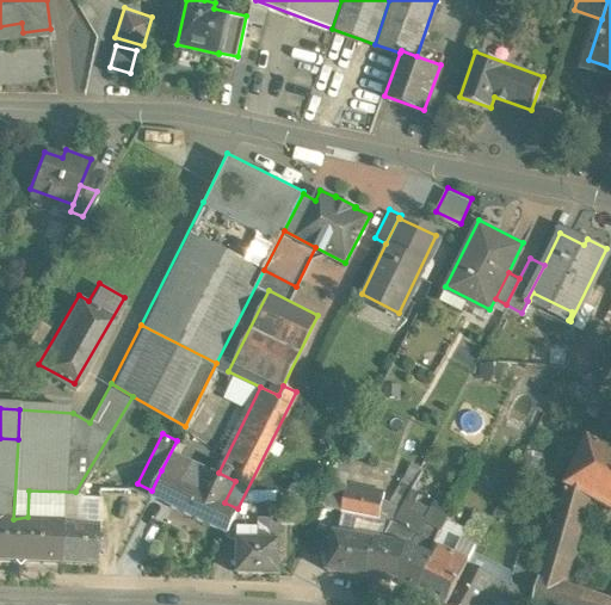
[(610,446),(588,436),(566,481),(588,493),(610,505),(610,446)]
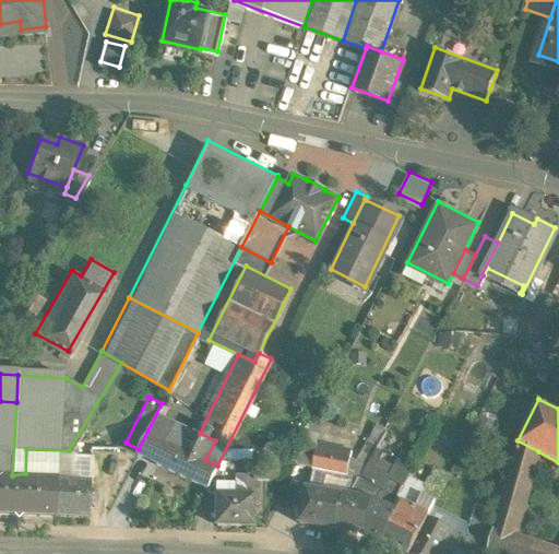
[(16,402),(0,401),(0,474),(12,475),(16,402)]
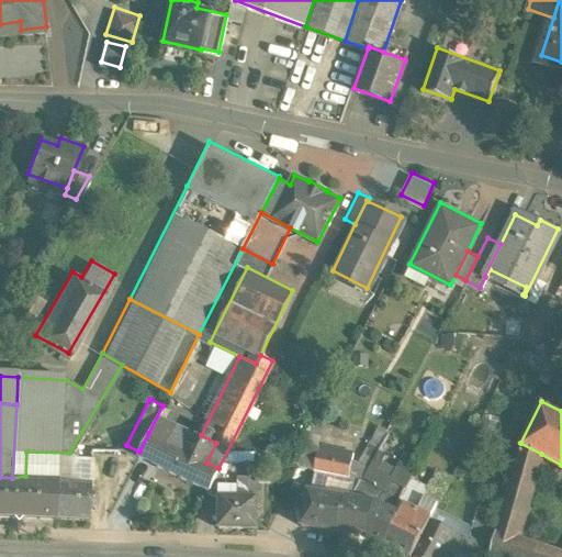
[(201,435),(197,432),(187,452),(206,463),(216,443),(201,435)]
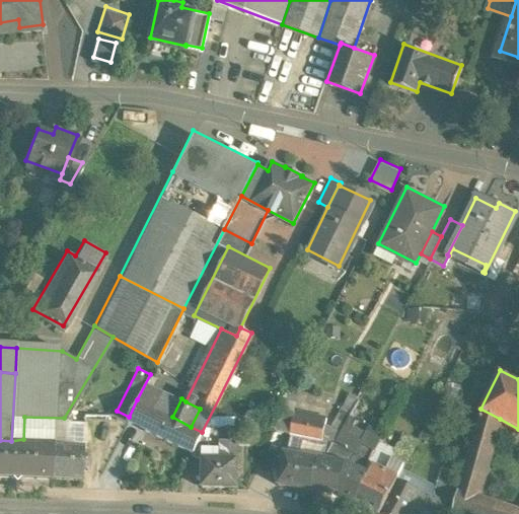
[(172,417),(137,399),(129,417),(194,449),(202,432),(191,427),(172,417)]
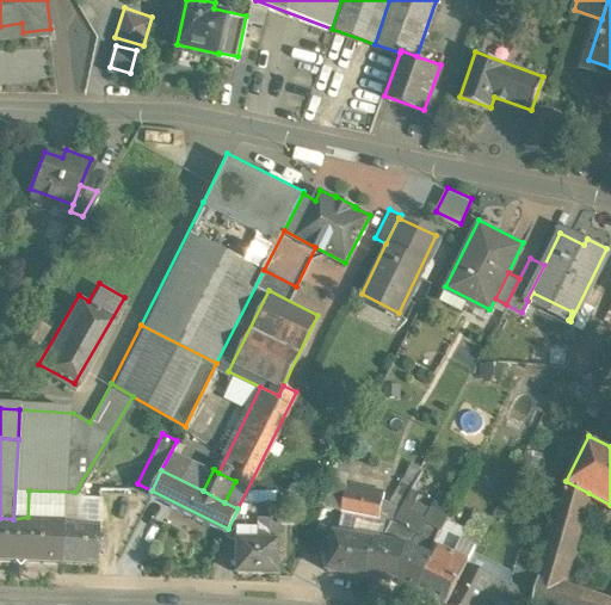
[(334,477),(322,502),(340,506),(345,480),(334,477)]
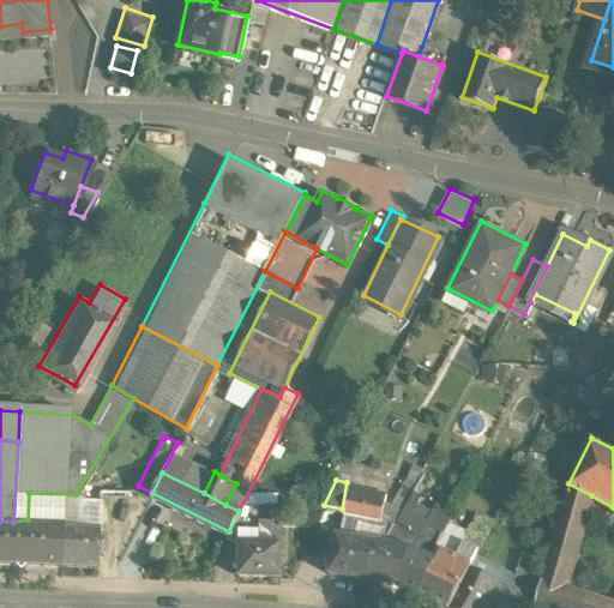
[(385,491),(347,482),(342,509),(345,510),(380,516),(385,491)]
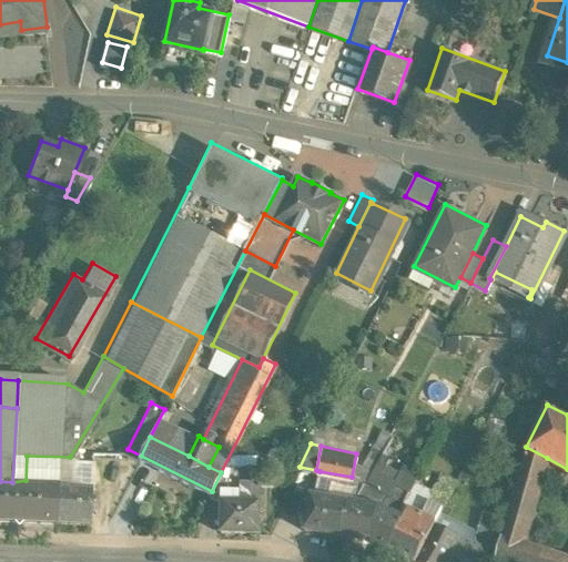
[(547,458),(526,447),(495,555),(514,561),(516,561),(524,541),(547,458)]
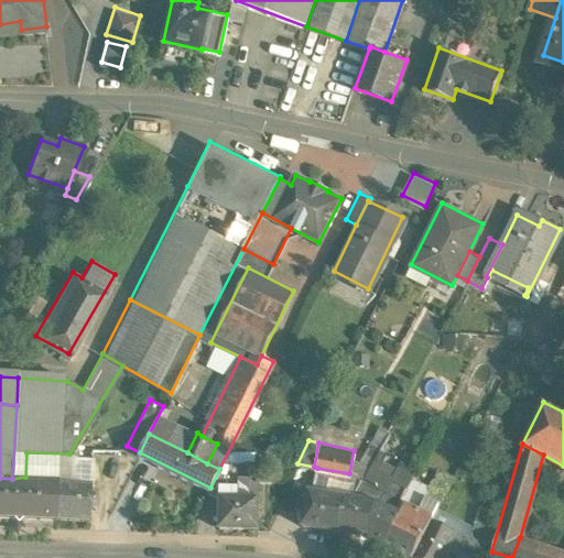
[(400,460),(379,449),(364,478),(384,489),(400,460)]
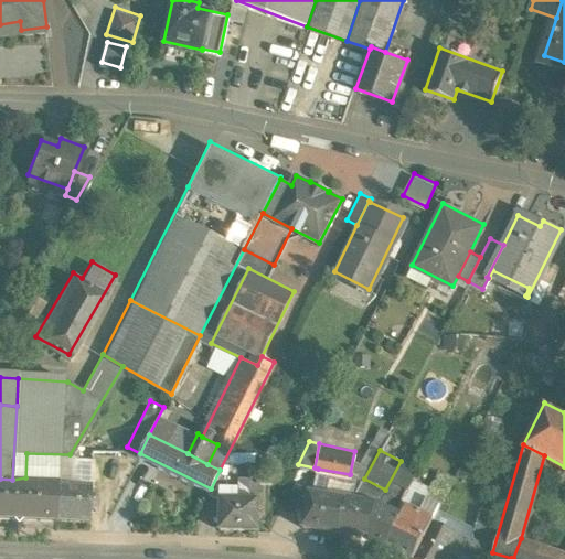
[(57,454),(27,453),(25,477),(56,479),(57,454)]
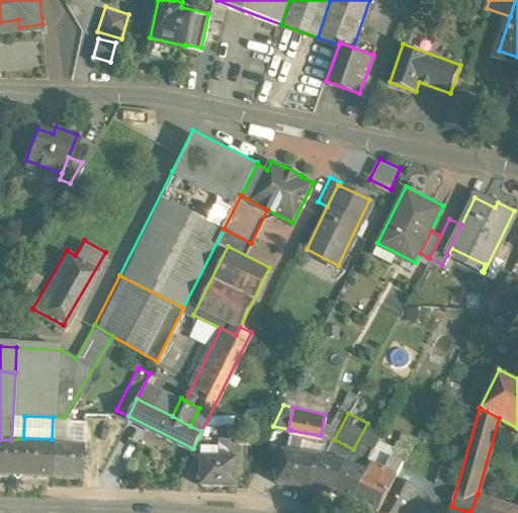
[(363,463),(369,465),(371,461),(377,447),(380,443),(384,429),(369,421),(367,423),(353,449),(350,456),(363,463)]
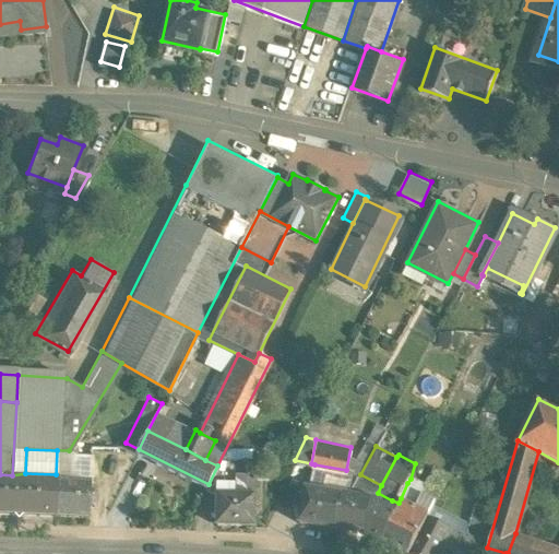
[(256,458),(238,458),(238,473),(256,473),(256,458)]
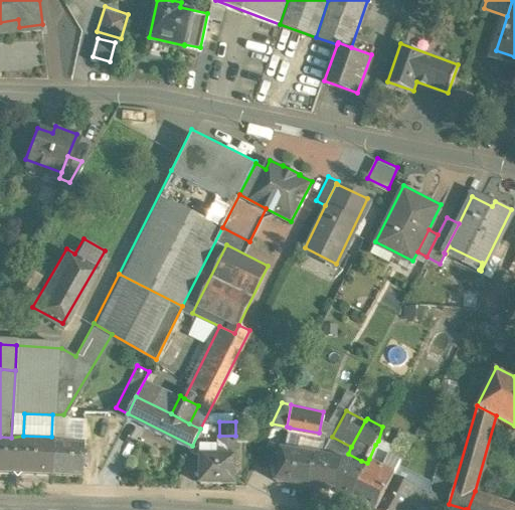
[(319,433),(290,428),(287,443),(288,443),(287,448),(315,453),(320,454),(329,437),(324,434),(319,433)]
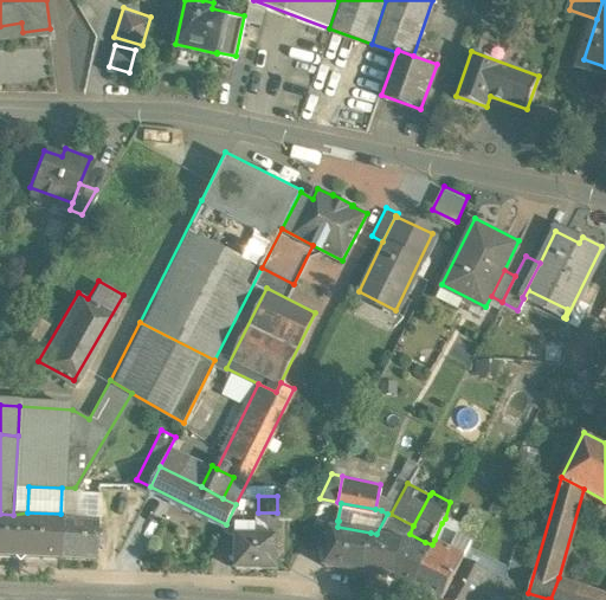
[(60,514),(27,513),(13,515),(0,514),(0,553),(59,554),(60,517),(60,514)]
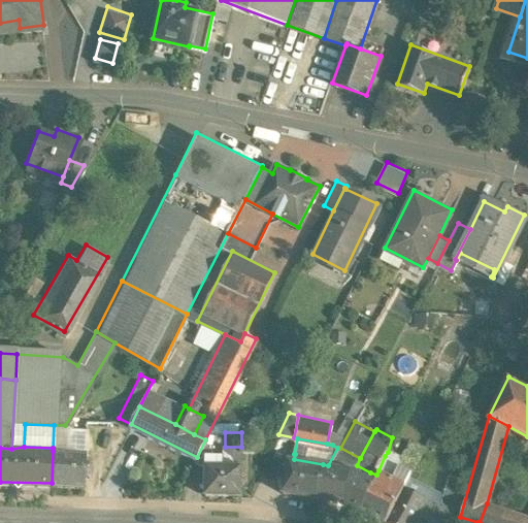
[(241,447),(225,447),(225,464),(240,464),(241,447)]
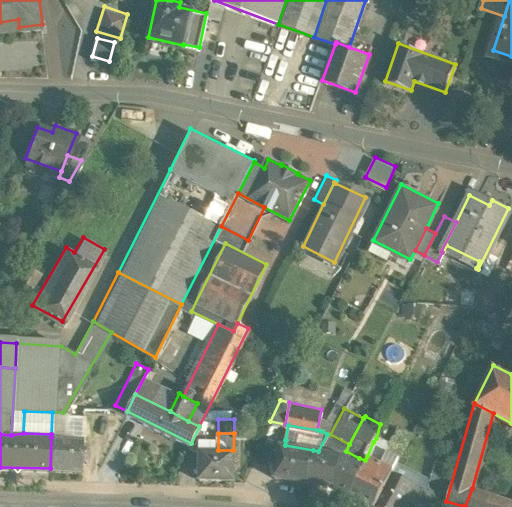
[(349,444),(330,434),(329,435),(327,434),(318,451),(343,457),(346,451),(349,444)]
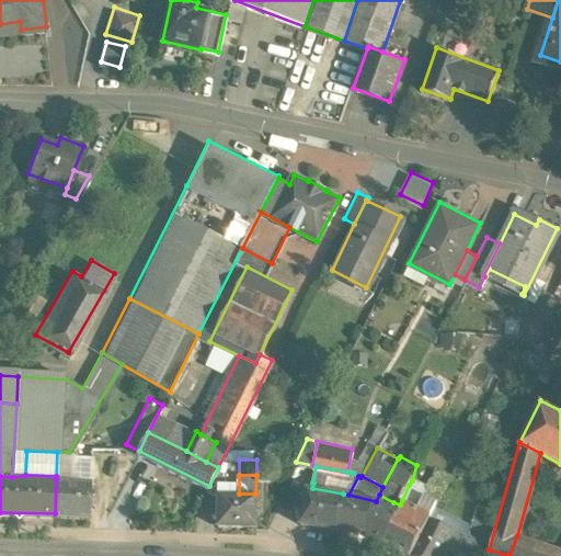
[(89,480),(56,479),(55,513),(88,513),(88,503),(89,489),(89,480)]
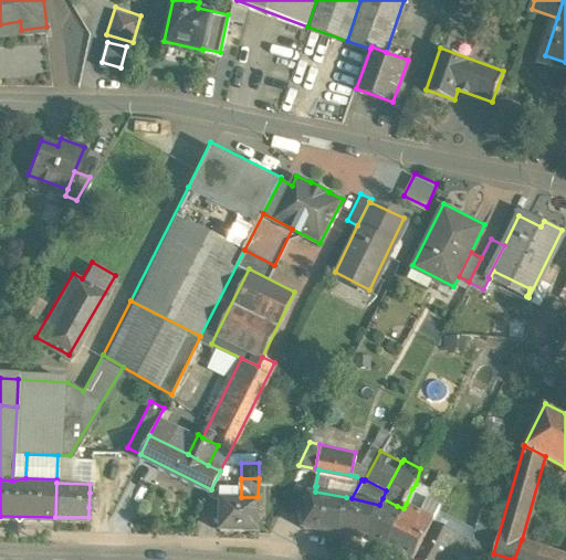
[(418,490),(412,488),(406,504),(433,516),(440,502),(418,490)]
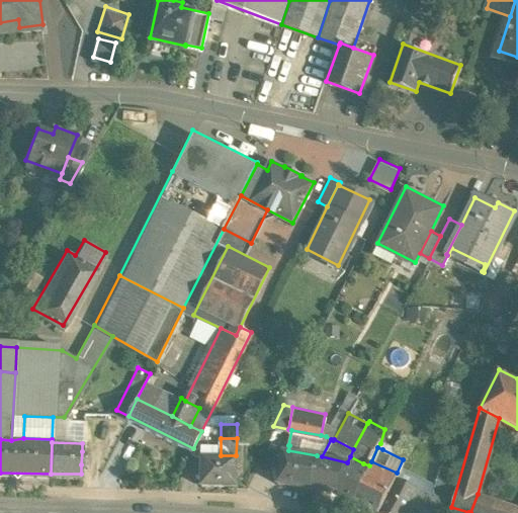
[(288,450),(283,449),(281,457),(275,456),(273,465),(279,466),(277,481),(311,487),(317,455),(288,450)]
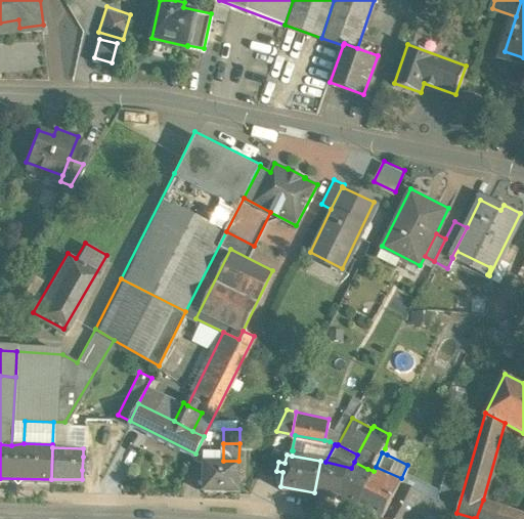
[(223,461),(205,460),(204,487),(238,488),(238,461),(223,461)]
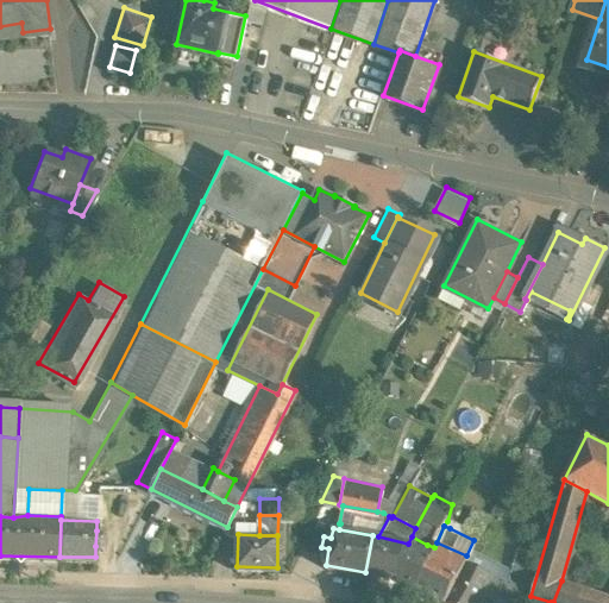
[(378,536),(372,535),(365,572),(397,576),(408,544),(378,536)]
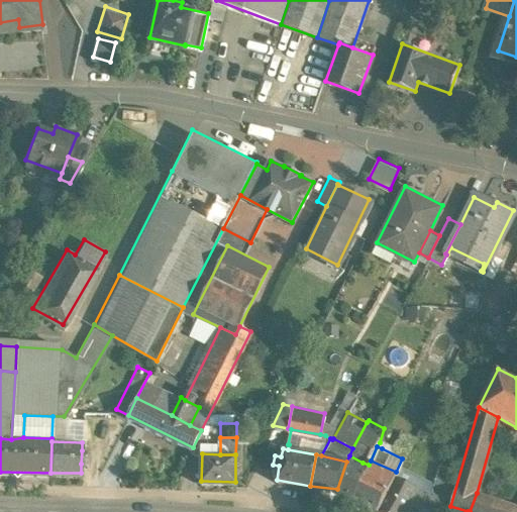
[(346,462),(337,489),(347,493),(363,463),(349,455),(346,462)]
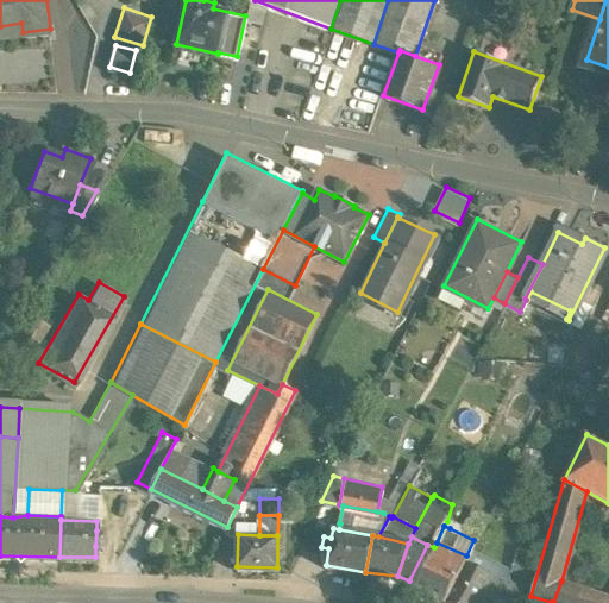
[(466,556),(437,542),(434,547),(415,584),(445,598),(466,556)]
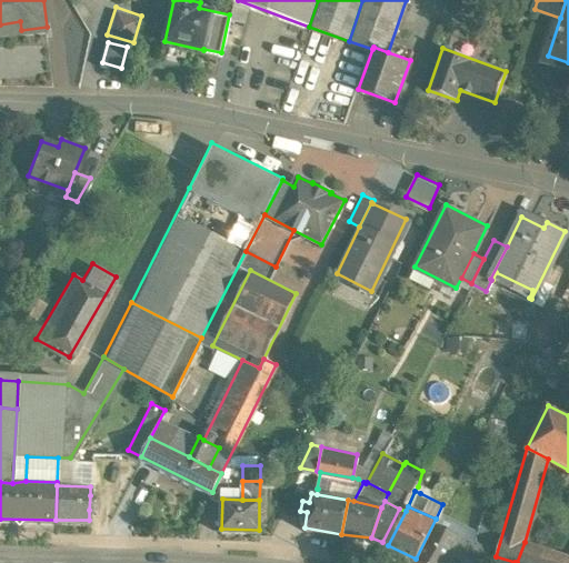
[(382,542),(388,545),(406,511),(399,509),(382,542)]
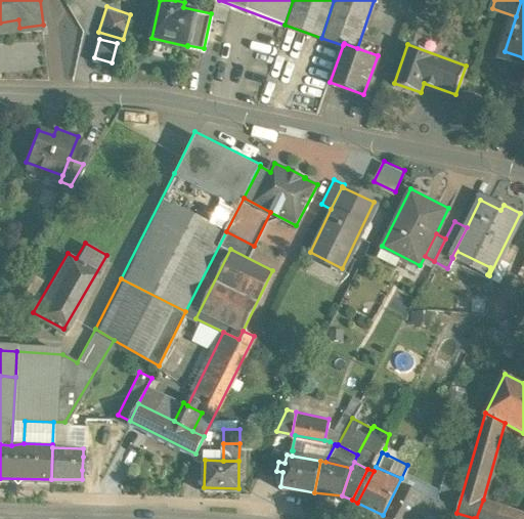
[(456,472),(444,469),(441,481),(452,487),(456,472)]
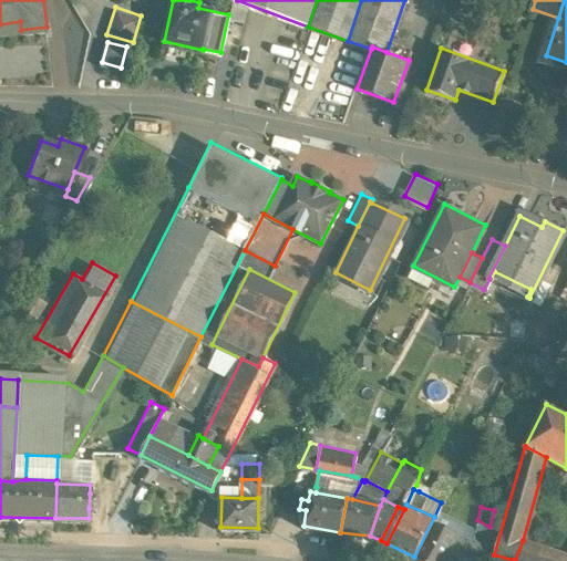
[(461,517),(441,508),(435,519),(454,531),(461,517)]
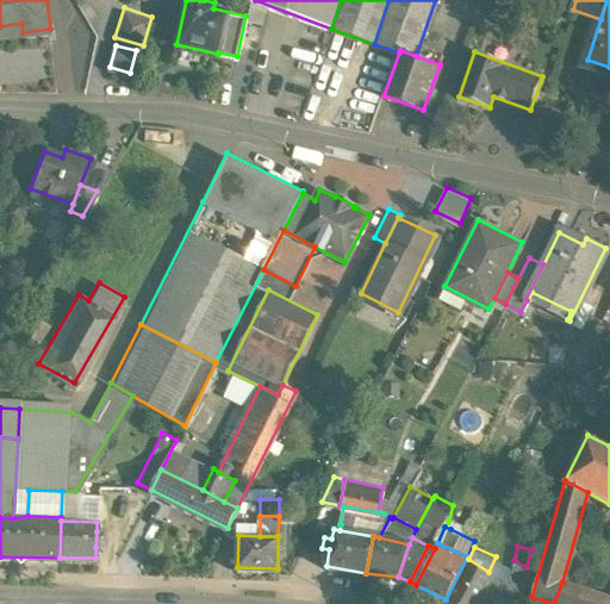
[(468,559),(448,601),(455,603),(472,603),(489,572),(468,559)]
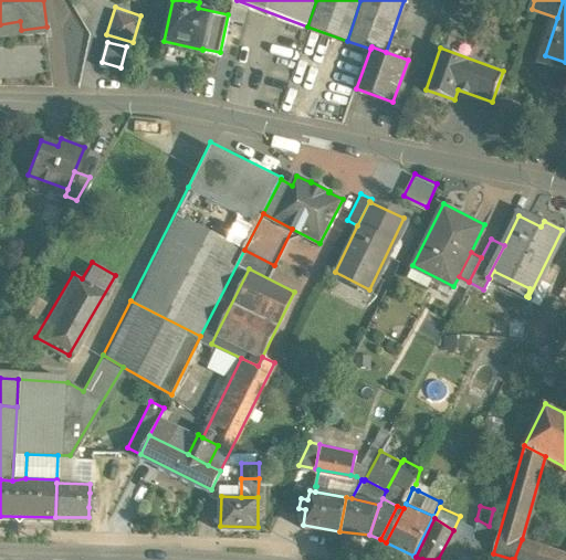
[(489,526),(477,519),(472,539),(477,540),(485,542),(489,526)]
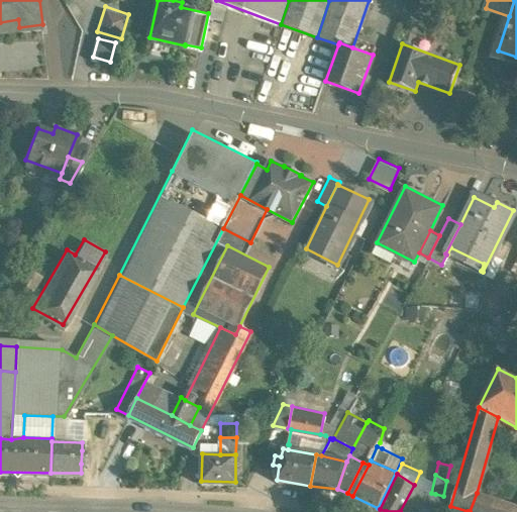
[(400,511),(418,511),(420,508),(432,511),(433,511),(434,509),(434,505),(435,494),(431,493),(414,485),(400,511)]
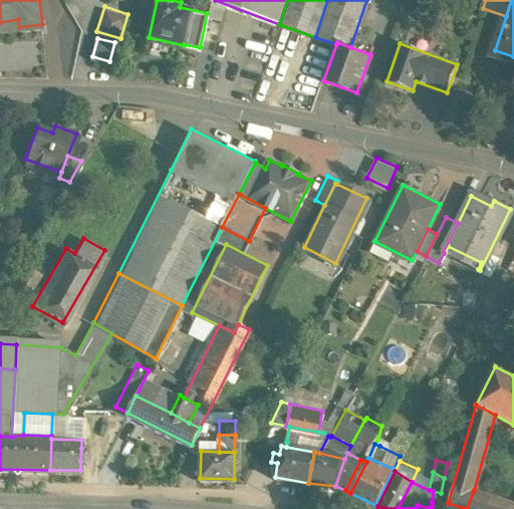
[(509,508),(512,503),(474,490),(467,508),(509,508)]
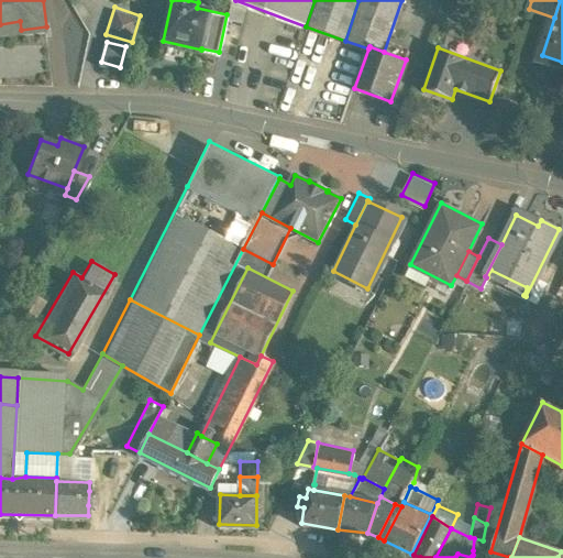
[(483,540),(474,538),(473,550),(481,551),(483,540)]
